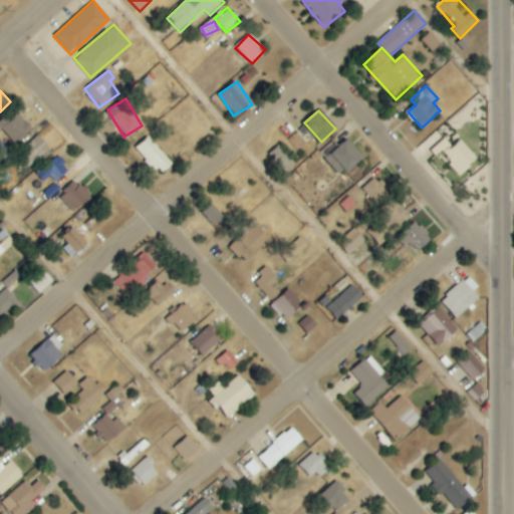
[(1,131),(17,146),(33,127),(17,112),(1,131)]
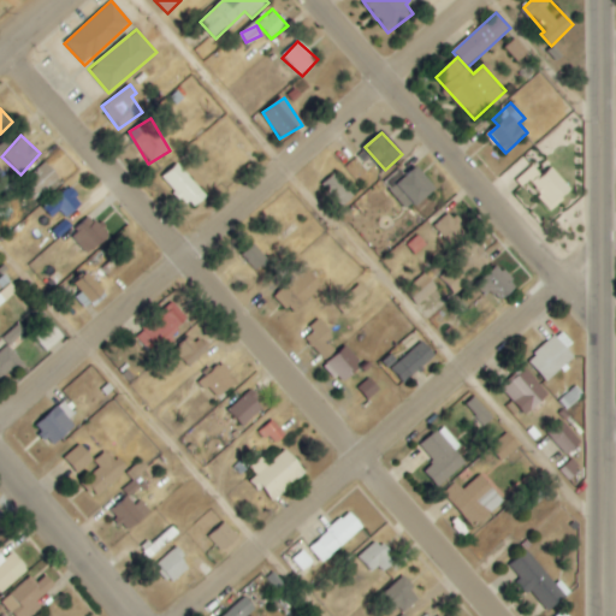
[(59,178),(48,163),(21,181),(31,197),(59,178)]
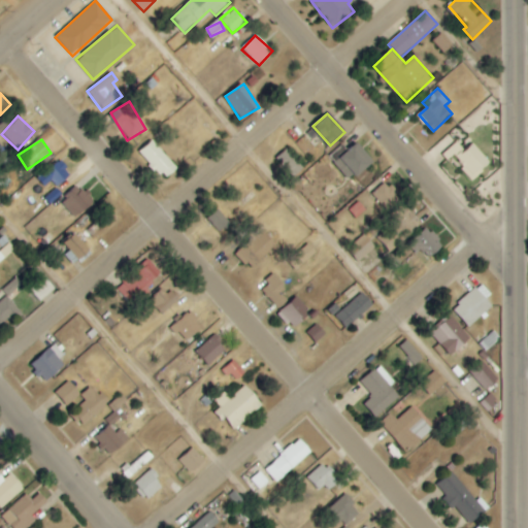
[(178,166),(151,140),(138,154),(166,179),(178,166)]
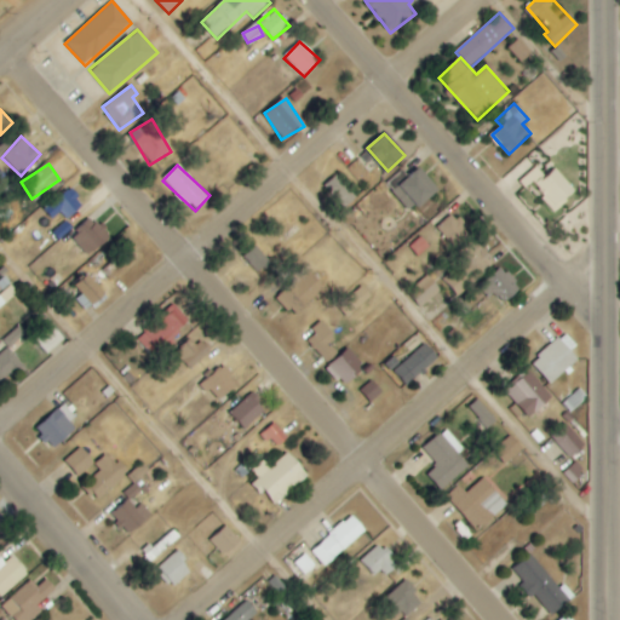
[(392,191),(411,212),(438,188),(419,167),(392,191)]
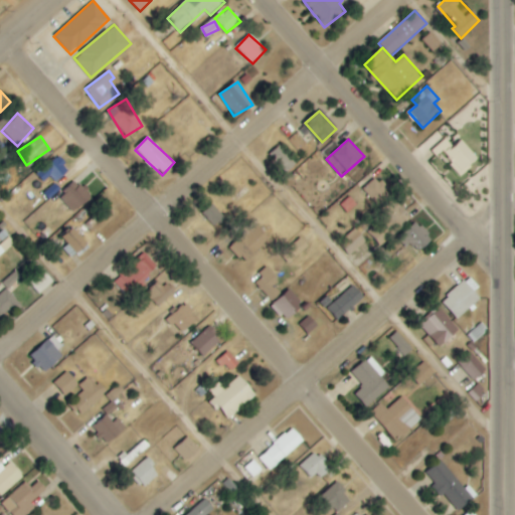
[(461,139),(453,147),(448,140),(438,149),(461,174),(479,159),(461,139)]
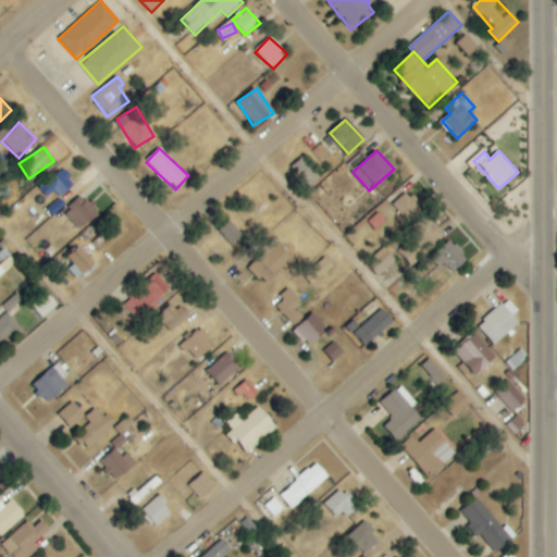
[(325,171),(307,152),(291,168),(309,187),(325,171)]
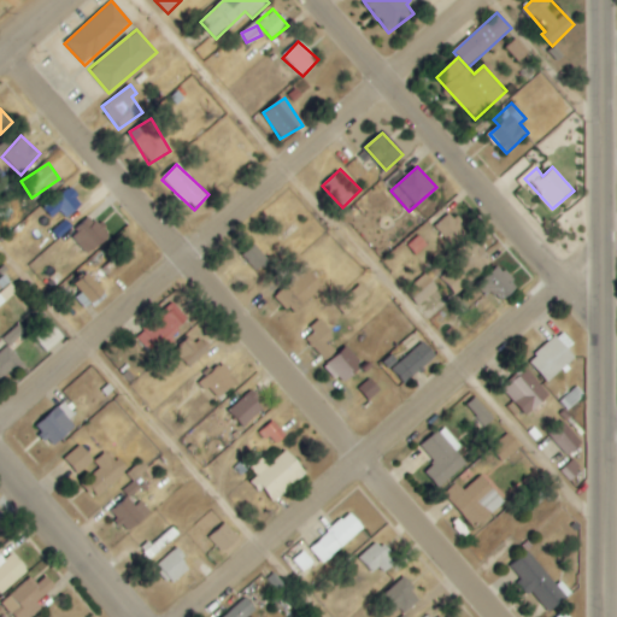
[(53,218),(60,211),(68,218),(83,204),(69,187),(45,209),(53,218)]
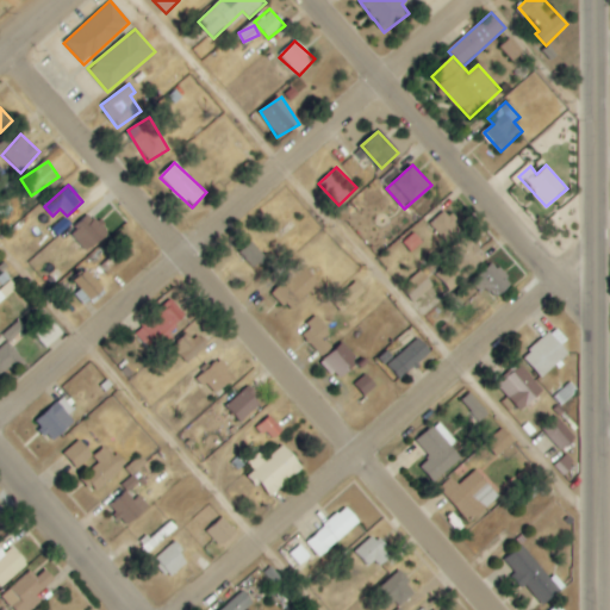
[(448,244),(464,230),(446,210),(430,225),(448,244)]
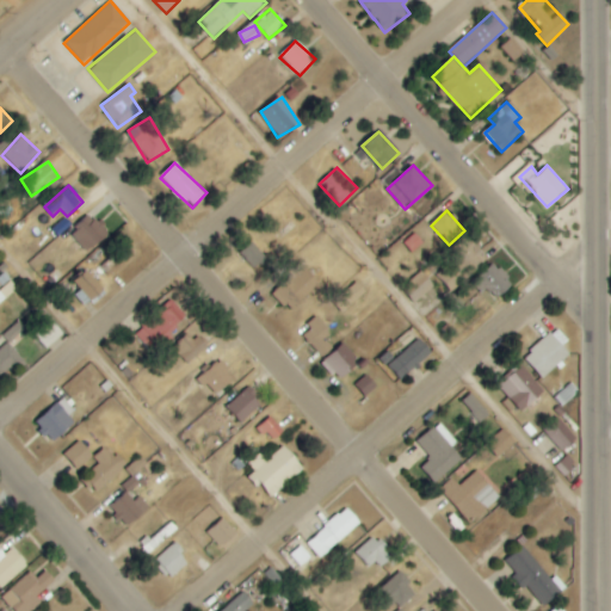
[(93,214),(72,234),(88,253),(111,232),(93,214)]
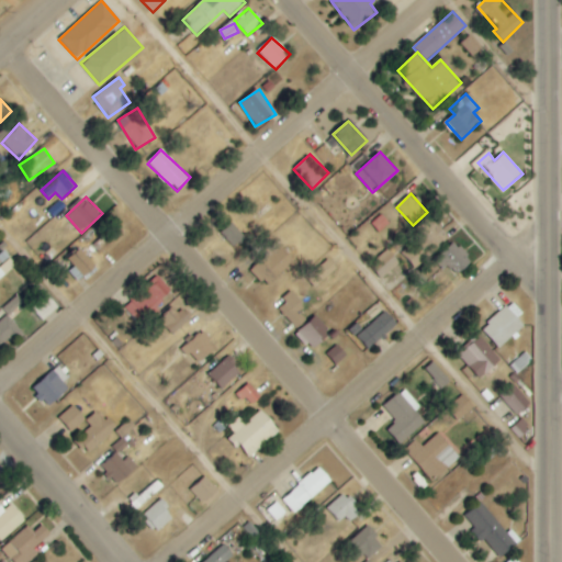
[(222,231),(233,247),(244,238),(233,223),(222,231)]
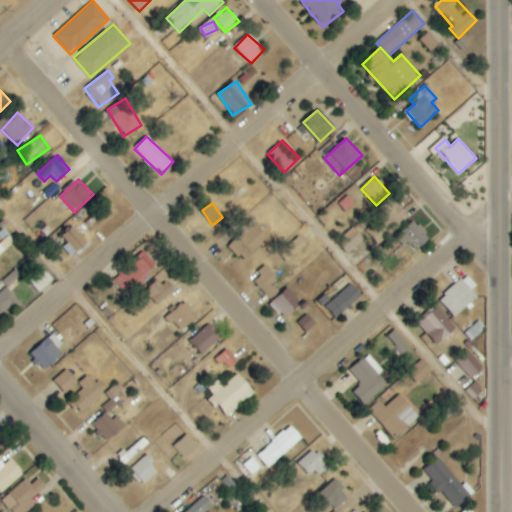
[(377,244),(409,215),(400,205),(381,222),(379,219),(365,231),(377,244)]
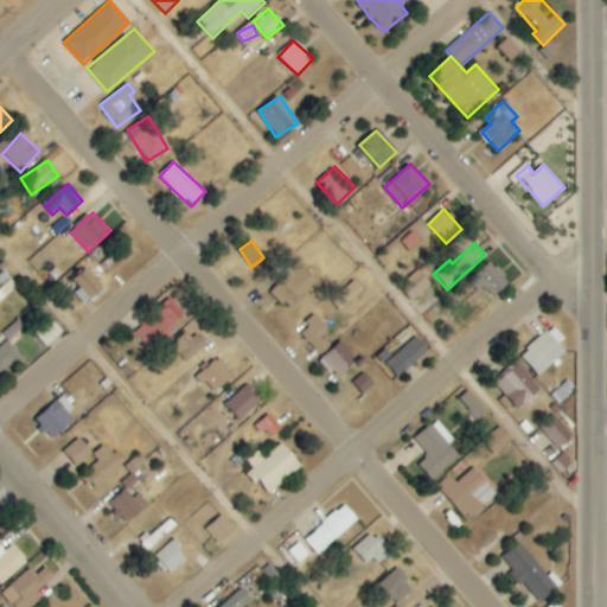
[(468,279),(475,291),(486,285),(493,295),(510,285),(496,262),(468,279)]
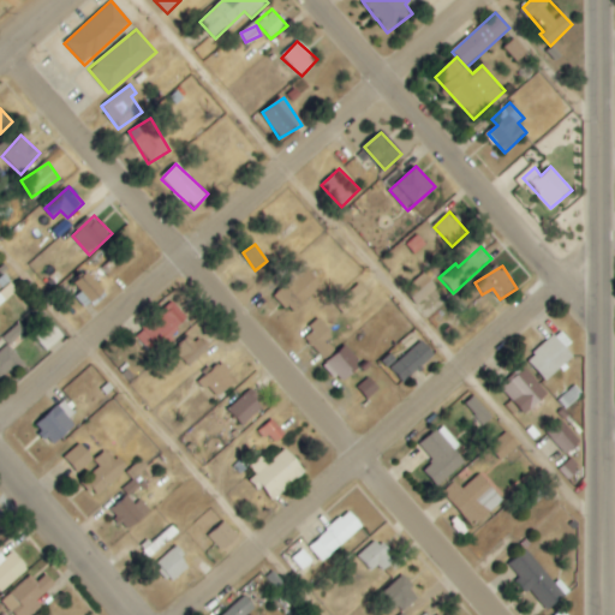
[(323,285),(303,267),(275,297),(296,316),(323,285)]
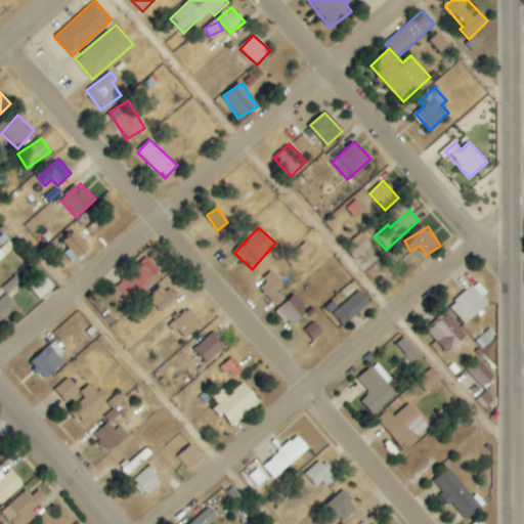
[(89,250),(77,231),(63,242),(70,250),(64,253),(72,262),(89,250)]
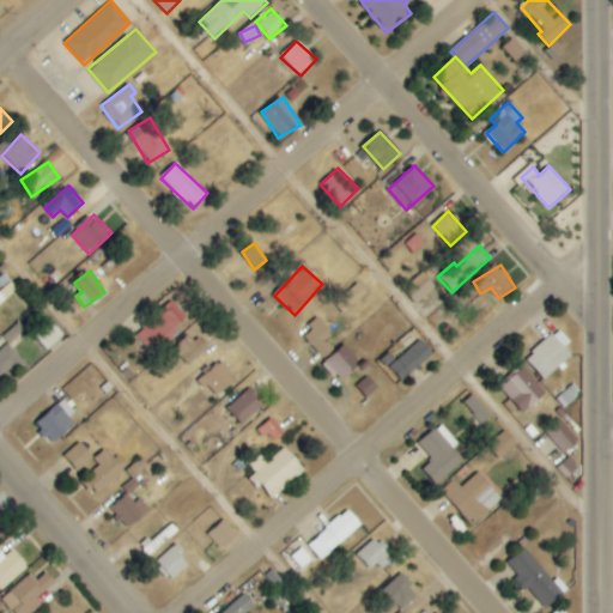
[(404,291),(419,305),(423,301),(429,307),(442,292),(422,272),(404,291)]
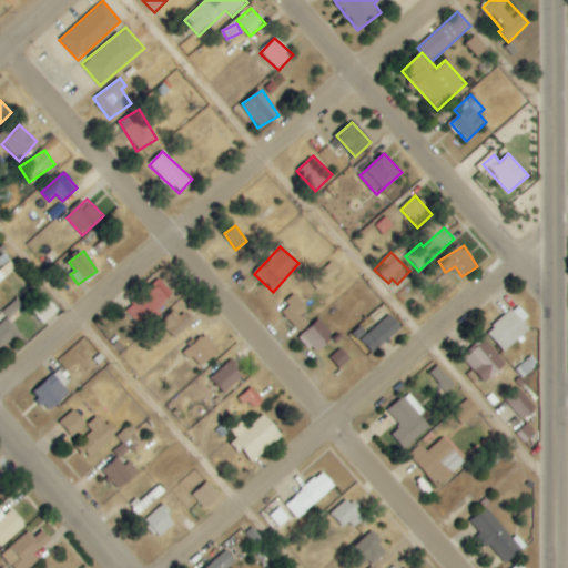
[(0,281),(16,267),(2,253),(0,255),(0,281)]
